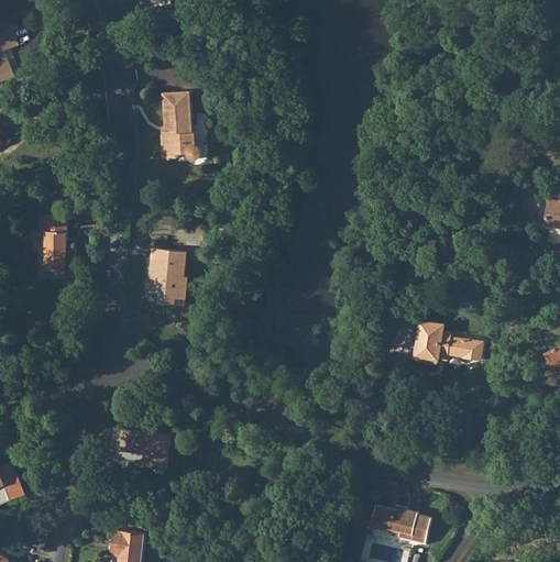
[(0,41),(4,51),(18,46),(11,30),(0,34),(0,41)]
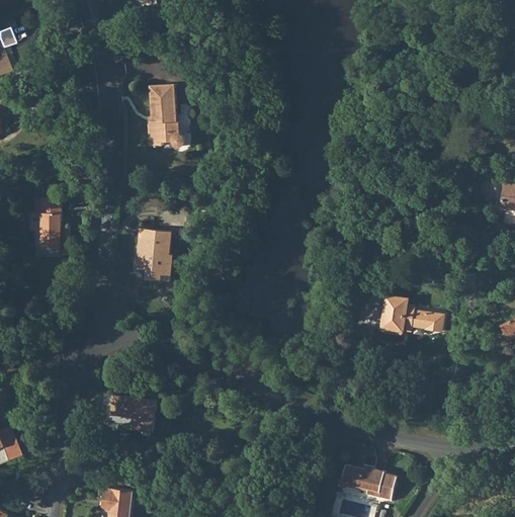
[(0,48),(1,48),(4,47),(0,37),(0,73),(10,70),(4,55),(0,56),(0,48)]
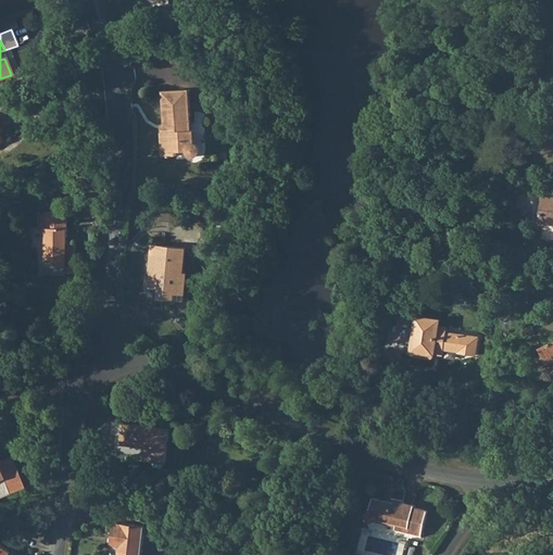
[(158,133),(159,156),(173,155),(173,152),(184,152),(185,154),(185,155),(187,156),(189,158),(190,158),(192,158),(195,156),(197,155),(198,154),(198,151),(198,149),(198,148),(197,146),(195,144),(193,143),(191,143),(191,130),(188,130),(186,90),(160,91),(161,125),(161,133),(158,133)]
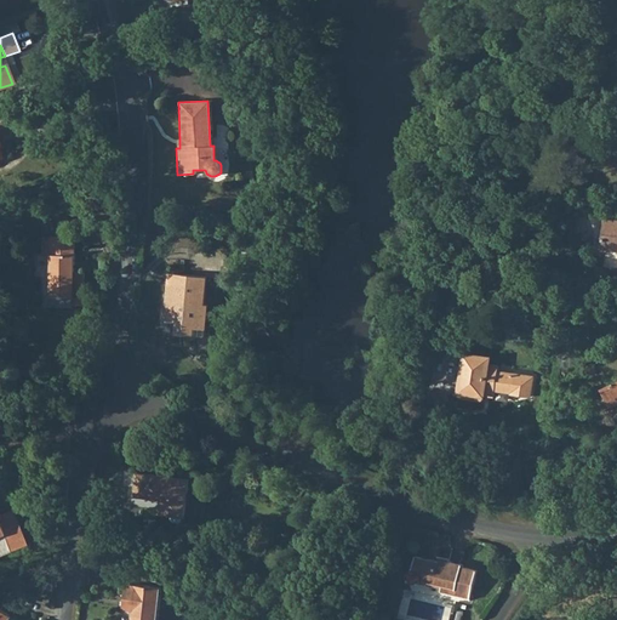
[(0,226),(20,220),(15,208),(0,212),(0,226)]
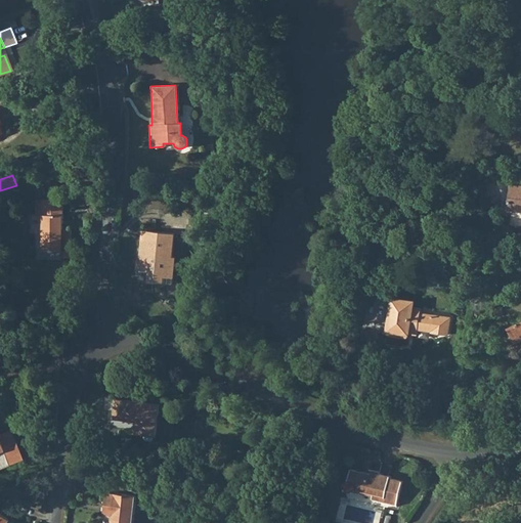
[(520,190),(509,188),(506,214),(520,216),(520,190)]
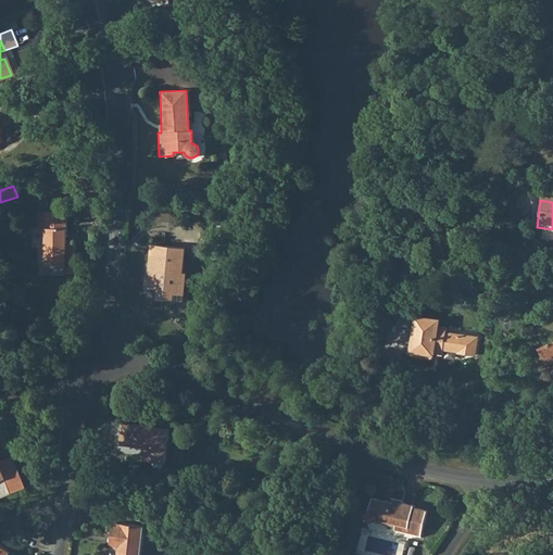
[(42,228),(42,267),(63,267),(63,274),(73,274),(74,244),(64,244),(65,213),(42,213),(42,228)]
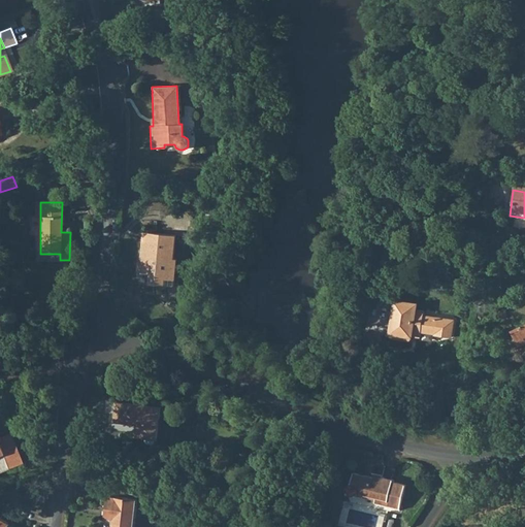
[(148,274),(146,285),(163,286),(163,280),(172,281),(174,260),(171,260),(173,236),(144,233),(143,241),(139,241),(136,273),(148,274)]
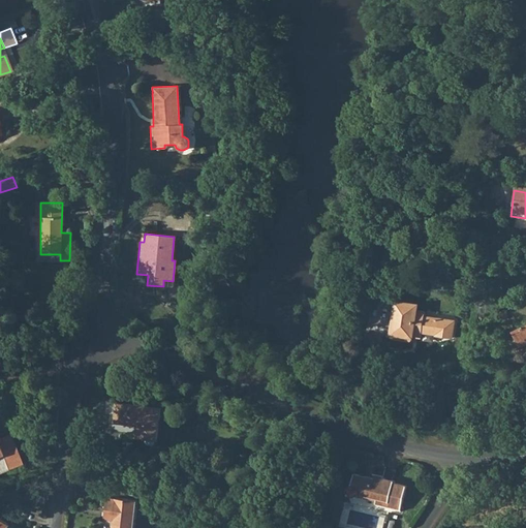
[(411,344),(412,340),(412,337),(421,339),(421,336),(435,338),(435,341),(450,343),(452,325),(424,321),(425,316),(416,315),(416,309),(397,306),(391,341),(411,344)]
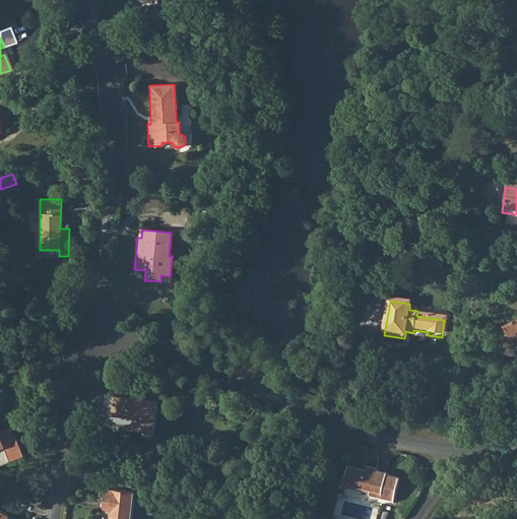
[(516,323),(503,330),(510,345),(516,342),(516,323)]
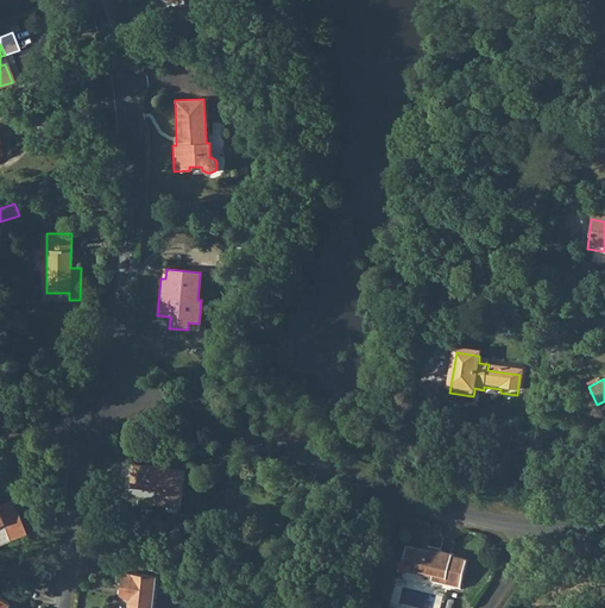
[(132,465),(128,487),(155,490),(153,503),(164,505),(176,507),(177,507),(182,471),(132,465)]
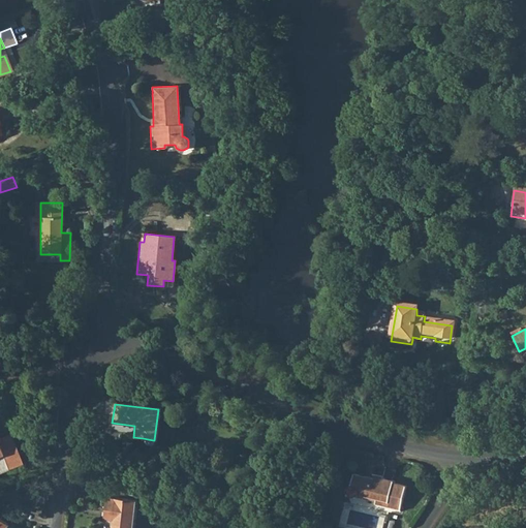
[(0,449),(2,455),(14,451),(8,435),(0,438),(0,449)]
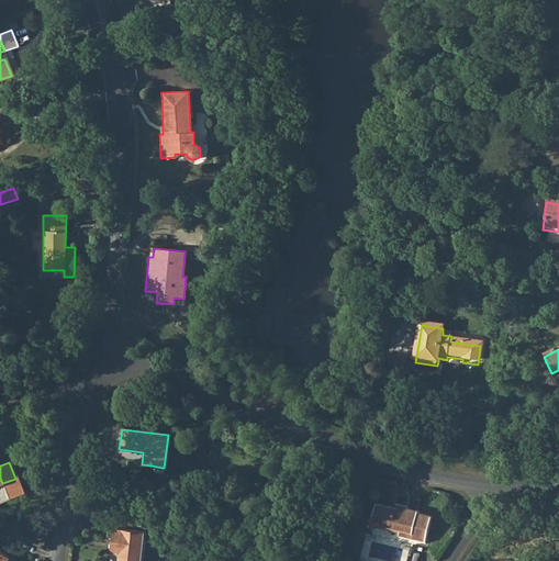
[(0,504),(9,500),(2,483),(0,478),(0,504)]
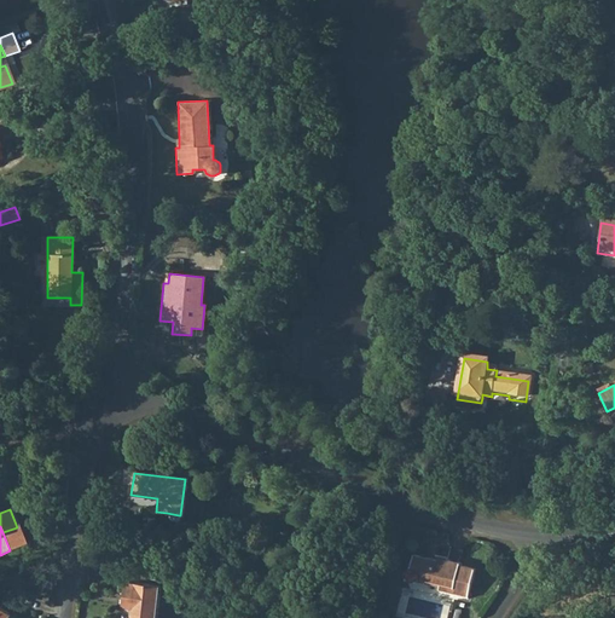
[(17,527),(3,532),(10,550),(24,546),(17,527)]
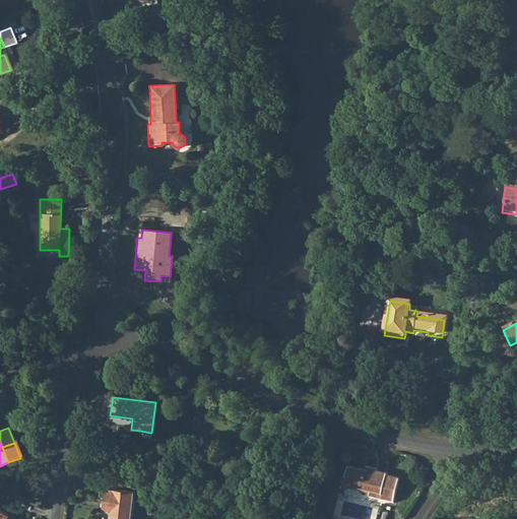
[(347,490),(349,489),(351,488),(370,493),(370,495),(369,498),(392,505),(399,481),(387,477),(387,475),(378,472),(377,474),(370,472),(350,466),(346,477),(344,478),(342,479),(341,481),(341,484),(342,487),(343,488),(345,489),(347,490)]
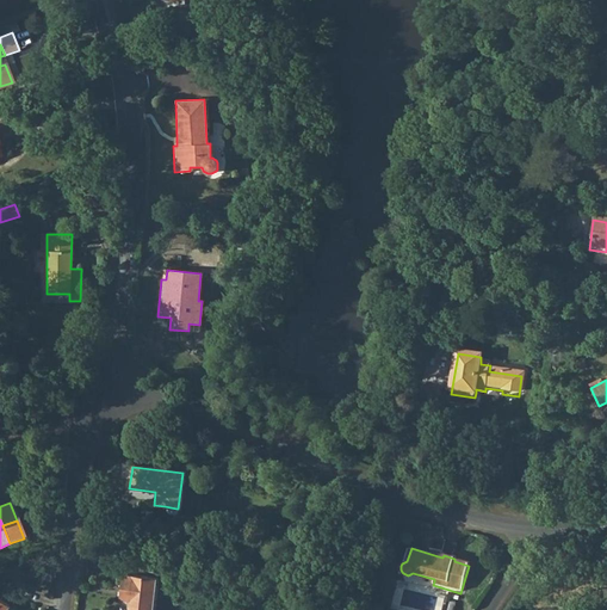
[(118,601),(117,609),(152,609),(156,579),(122,574),(119,591),(130,592),(128,601),(118,601)]
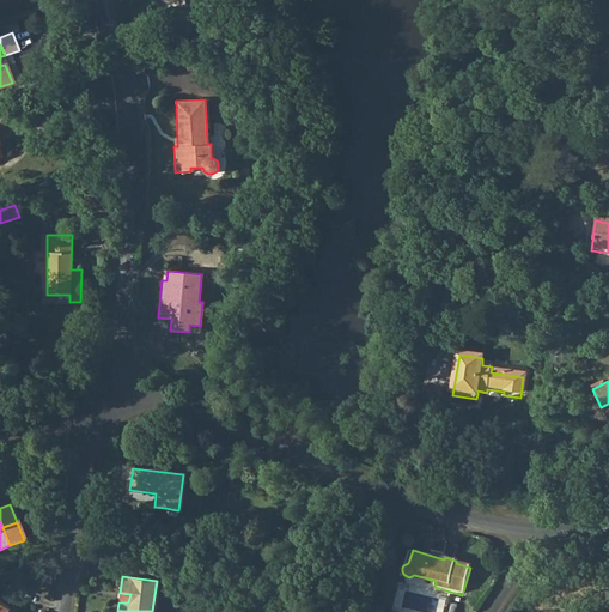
[(119,603),(128,603),(131,594),(120,593),(119,603)]
